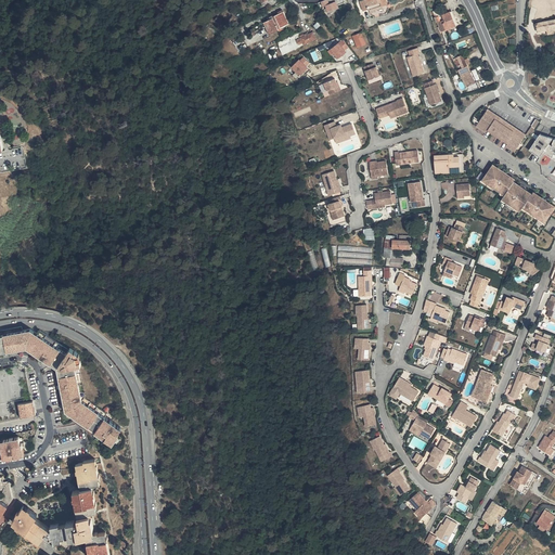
[(338,4),(336,0),(324,0),(313,4),(314,7),(317,5),(318,9),(319,8),(320,11),(338,4)]
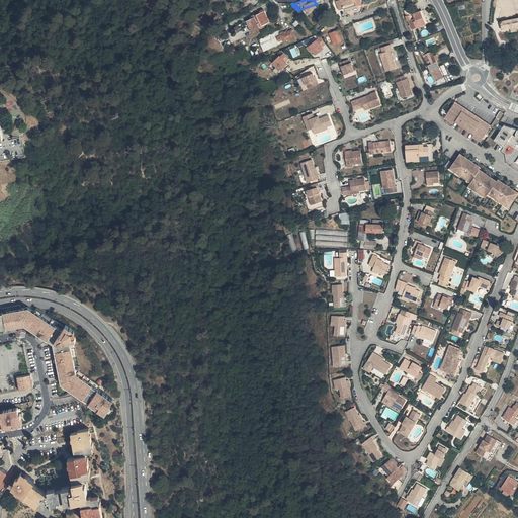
[(356,0),(338,0),(338,1),(333,3),(336,11),(341,10),(341,11),(345,10),(344,6),(352,4),(353,7),(353,8),(359,7),(356,0)]
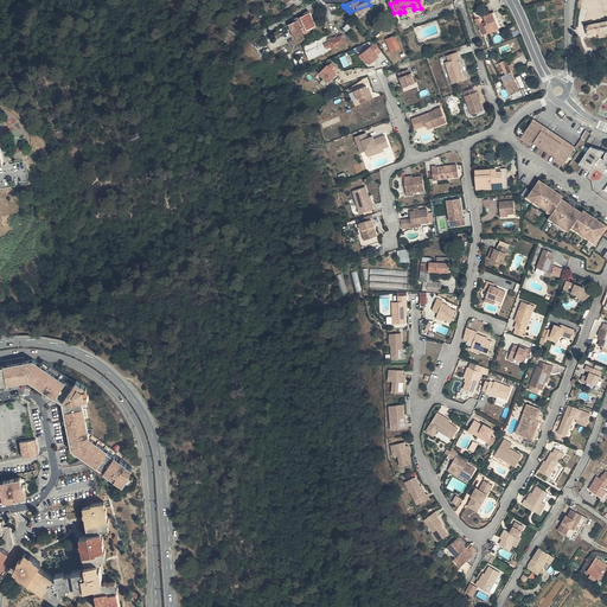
[(478,8),(473,11),(483,36),(499,29),(492,13),(484,17),(487,25),(485,26),(478,8)]
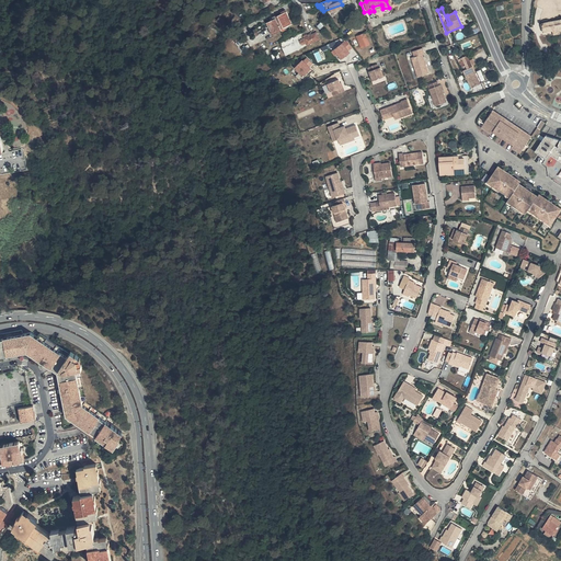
[(286,25),(279,13),(268,19),(270,20),(261,24),(267,37),(276,32),(275,31),(286,25)]
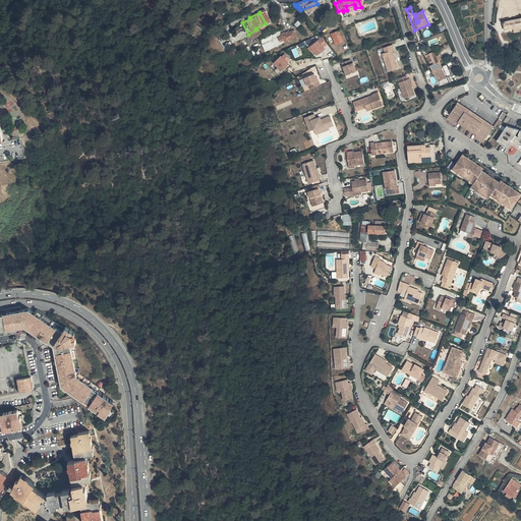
[(520,33),(518,19),(498,22),(499,32),(508,31),(508,35),(520,33)]
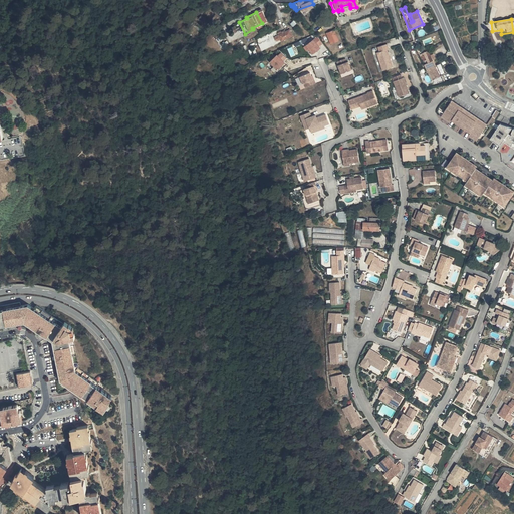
[(238,28),(236,25),(226,30),(227,34),(238,28)]
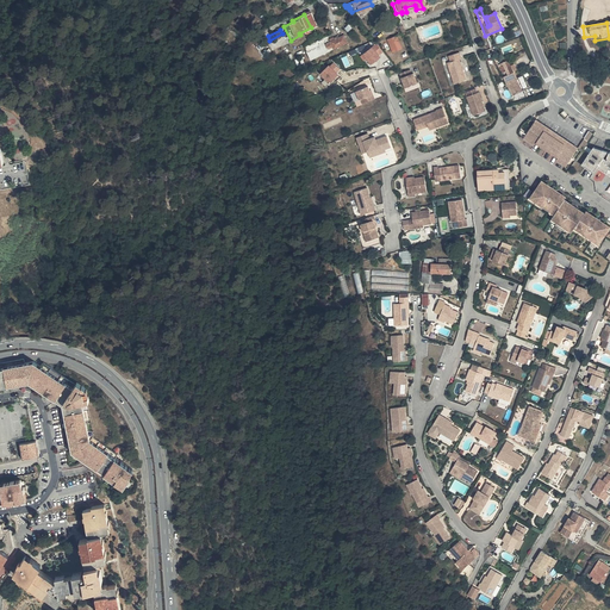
[(338,36),(325,43),(325,45),(328,49),(329,51),(342,44),(338,36)]
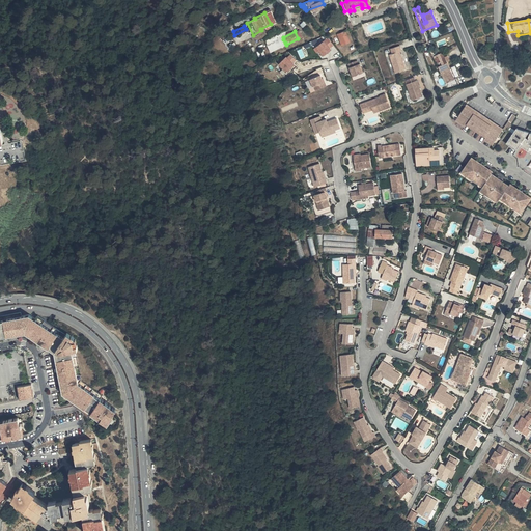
[(344,44),(340,33),(332,36),(336,47),(344,44)]
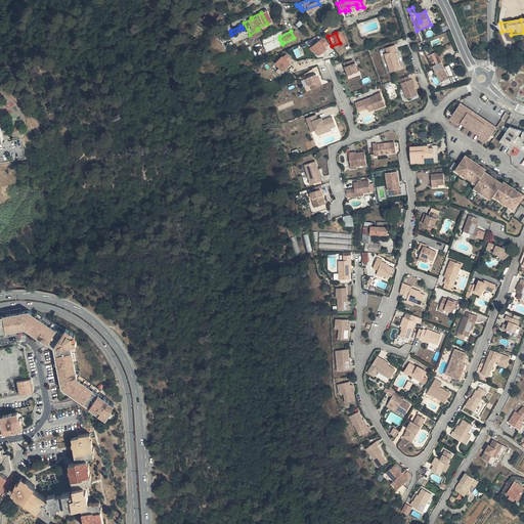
[(324,36),(313,45),(320,54),(329,48),(326,46),(331,44),(324,36)]
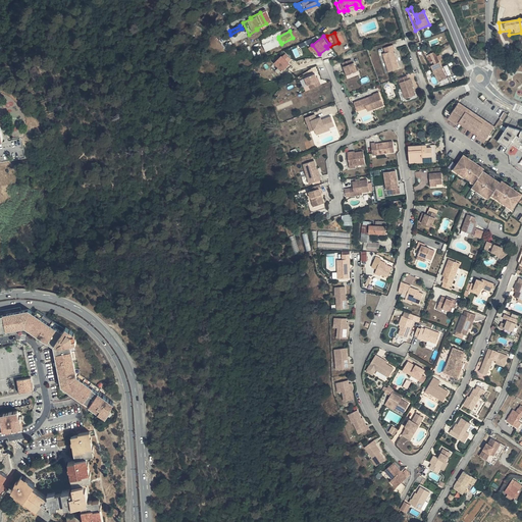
[(387,46),(378,49),(379,54),(377,54),(381,72),(393,69),(387,52),(388,51),(387,46)]
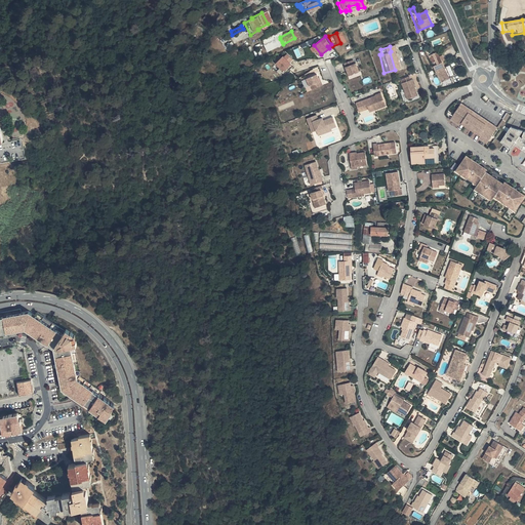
[(283,71),(294,61),(287,52),(276,63),(283,71)]
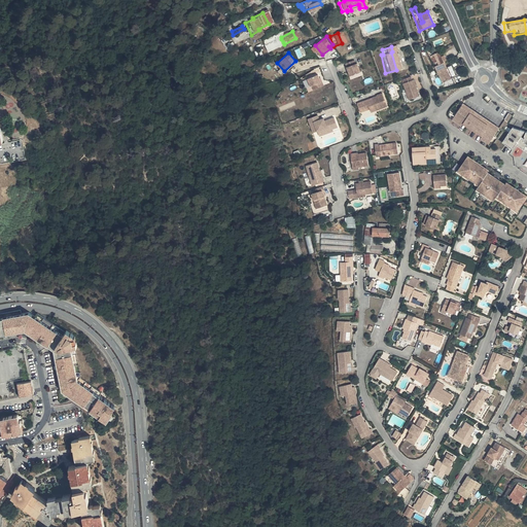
[(436,59),(434,55),(428,56),(430,59),(427,60),(429,64),(428,65),(431,73),(432,72),(438,89),(449,85),(447,80),(445,81),(440,70),(441,69),(436,59)]
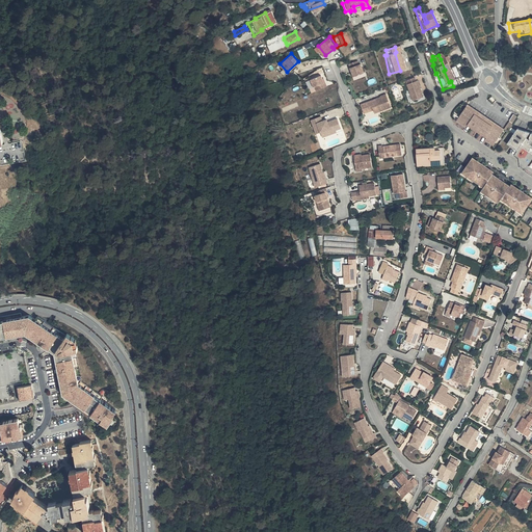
[(342,67),(347,79),(358,75),(354,65),(352,67),(350,63),(342,67)]
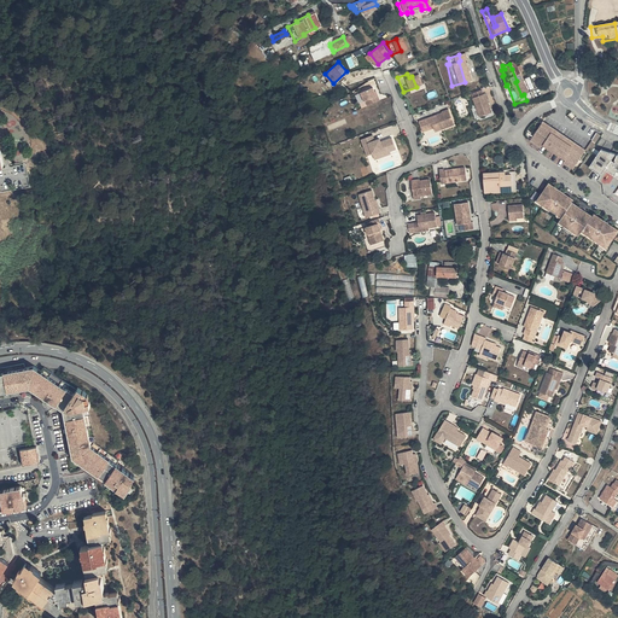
[(367,89),(355,94),(357,103),(360,103),(361,106),(369,104),(368,99),(369,98),(368,94),(367,89)]
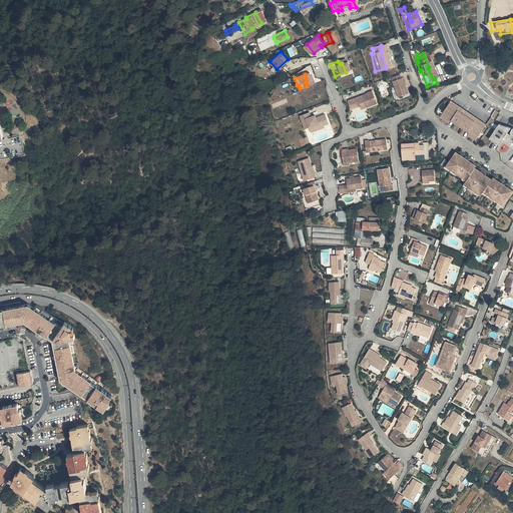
[(394,76),(387,78),(388,82),(387,82),(392,94),(393,97),(403,94),(397,78),(396,79),(394,76)]
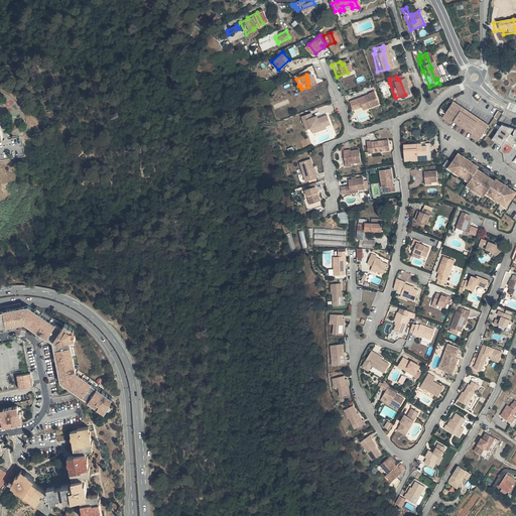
[(354,100),(344,103),(347,109),(360,104),(363,109),(374,105),(369,93),(363,95),(364,96),(357,98),(358,99),(354,101),(354,100)]
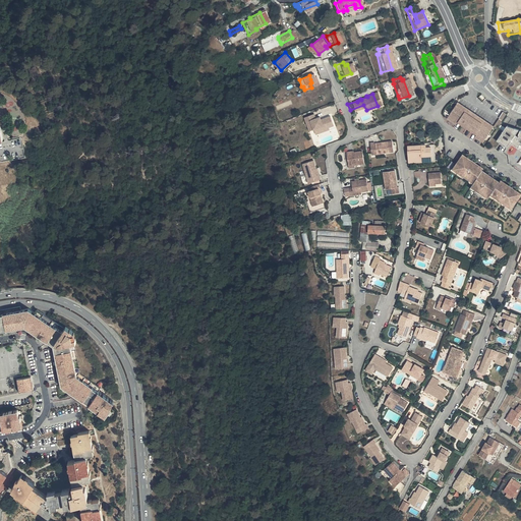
[(453,102),(450,106),(486,130),(489,126),(453,102)]
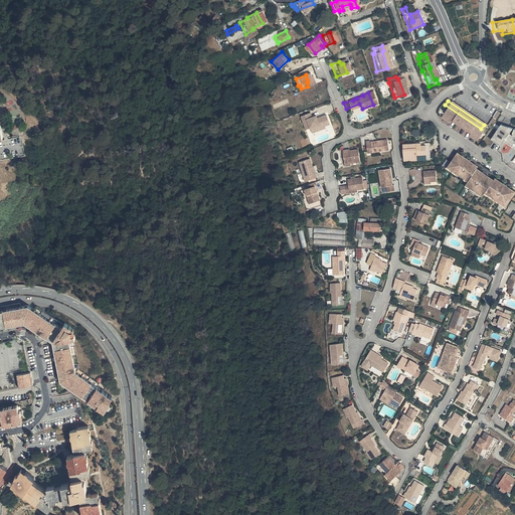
[(445,105),(437,117),(446,123),(448,120),(467,133),(465,135),(473,141),(481,129),(445,105)]
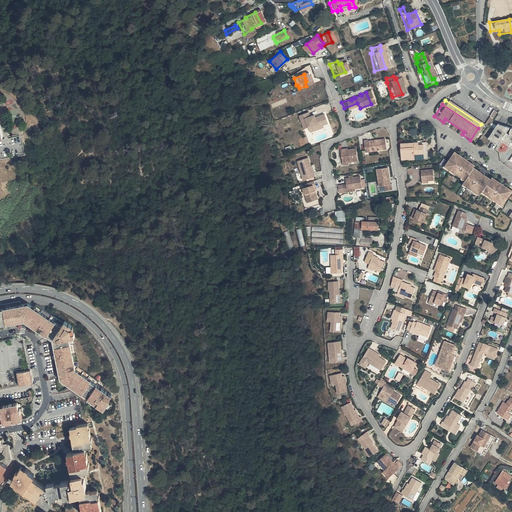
[(494,112),(489,110),(483,120),(488,118),(491,118),(494,112)]
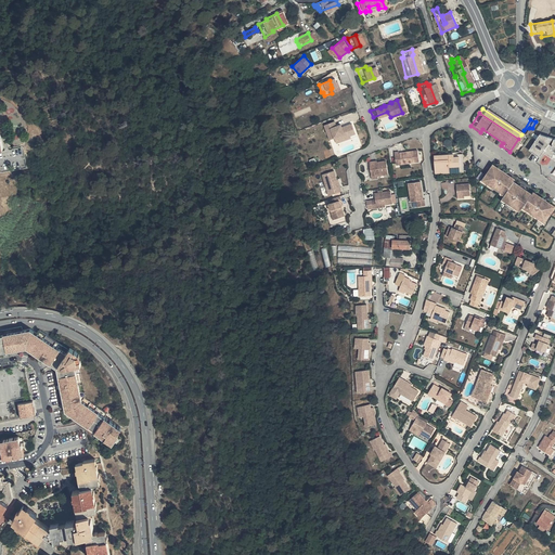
[(328,124),(318,127),(323,141),(327,140),(328,141),(338,138),(339,139),(349,136),(346,126),(338,128),(338,130),(336,131),(336,129),(334,126),(330,128),(328,124)]
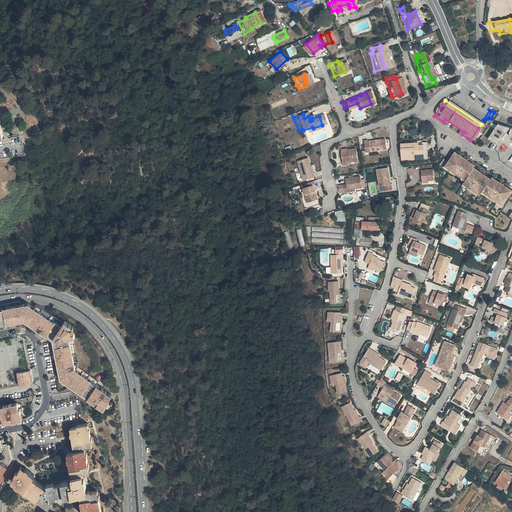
[(488,118),(483,120),(481,124),(485,127),(489,120),(491,118),(488,118)]
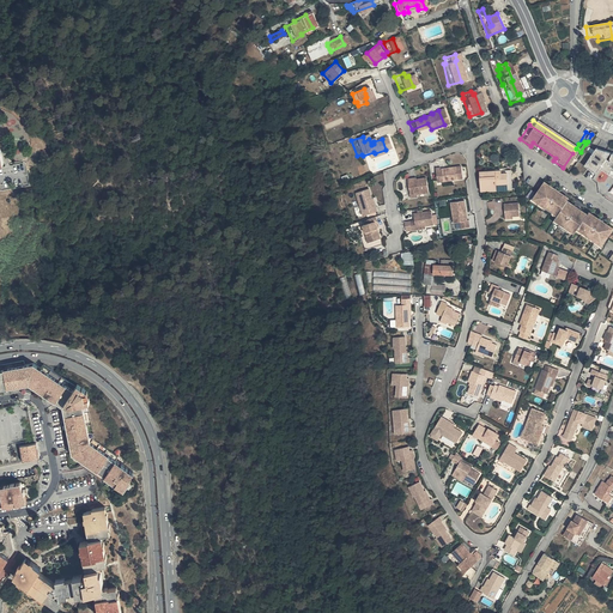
[(612,155),(607,153),(605,162),(602,159),(606,153),(592,149),(581,168),(594,175),(598,168),(607,174),(611,168),(612,169),(612,155)]
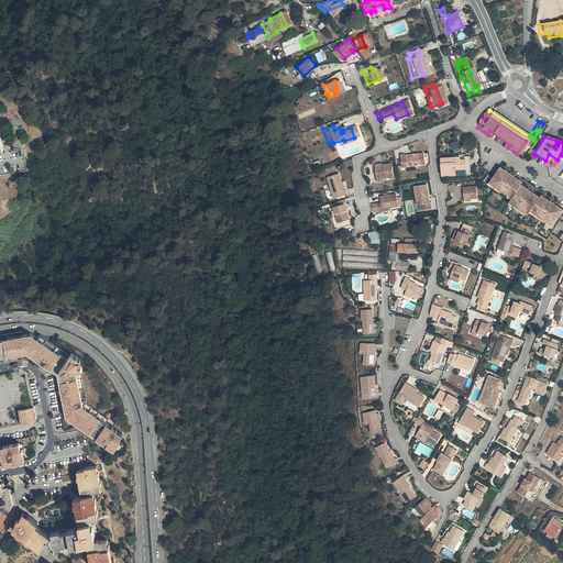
[(401,155),(395,156),(395,166),(403,166),(403,167),(422,165),(420,154),(408,156),(408,157),(405,158),(405,156),(401,156),(401,155)]
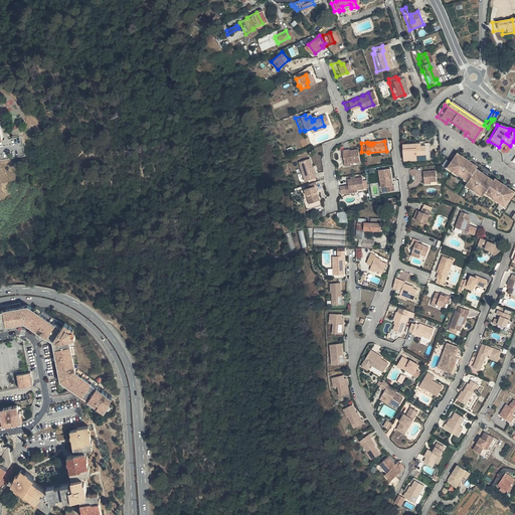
[(410,146),(401,147),(404,162),(430,159),(428,144),(422,145),(422,143),(410,144),(410,146)]
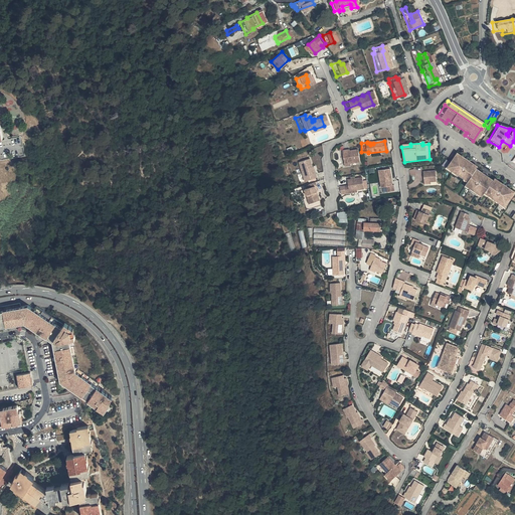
[(341,151),(337,151),(339,164),(345,163),(345,164),(355,163),(353,151),(341,152),(341,151)]
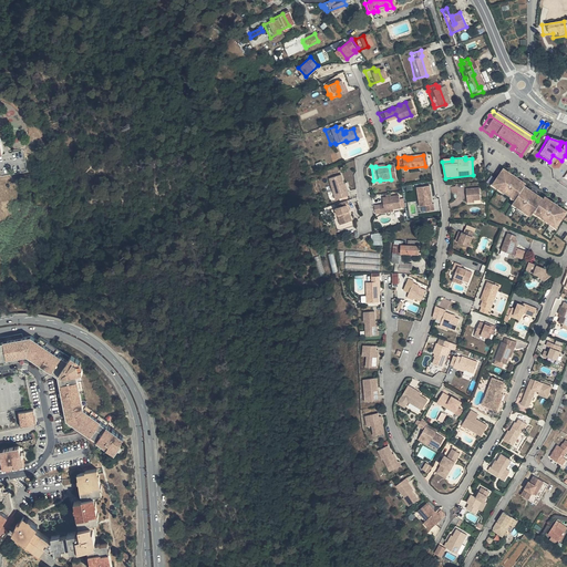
[(497,171),(487,185),(498,193),(498,194),(504,197),(505,196),(511,199),(508,203),(507,204),(526,216),(527,215),(528,213),(534,216),(533,216),(539,220),(539,219),(550,227),(560,212),(552,206),(548,204),(538,197),(537,199),(532,196),(524,191),(518,187),(519,185),(511,178),(507,176),(497,171)]
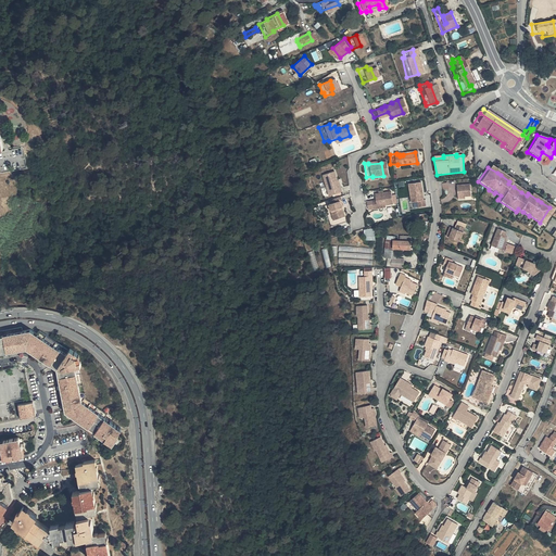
[(328,172),(317,175),(321,192),(327,190),(328,194),(336,192),(333,184),(332,184),(331,181),(328,172)]
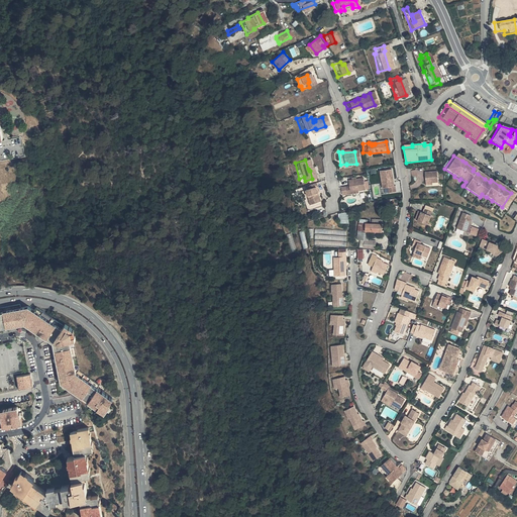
[(454,176),(444,169),(443,171),(453,178),(454,177),(454,176)]
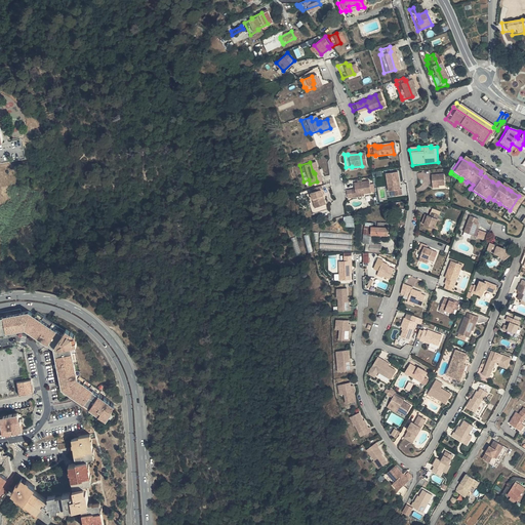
[(394,184),(395,184),(394,174),(381,175),(384,193),(391,192),(396,191),(396,187),(394,187),(394,184)]
